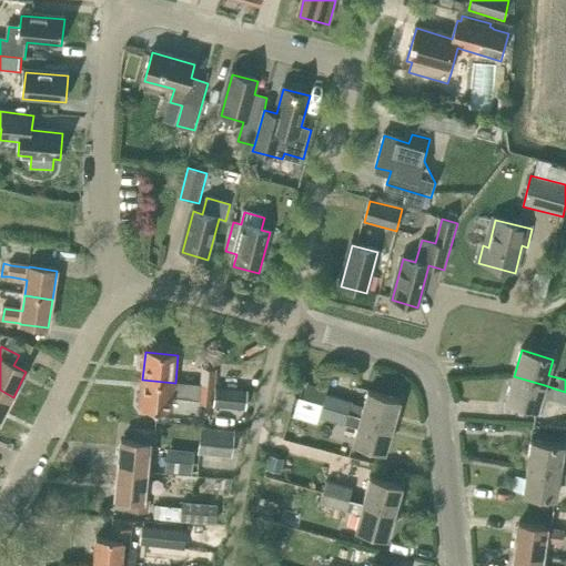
[(215,371),(202,369),(200,385),(215,387),(218,371),(215,371)]
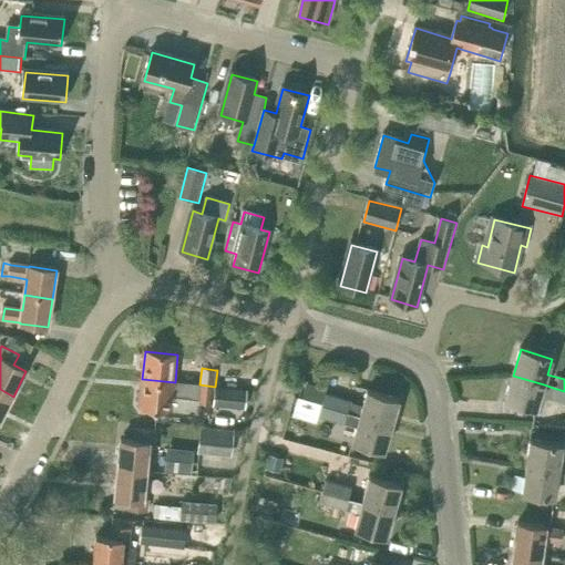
[(505,401),(536,410),(544,384),(513,376),(505,401)]
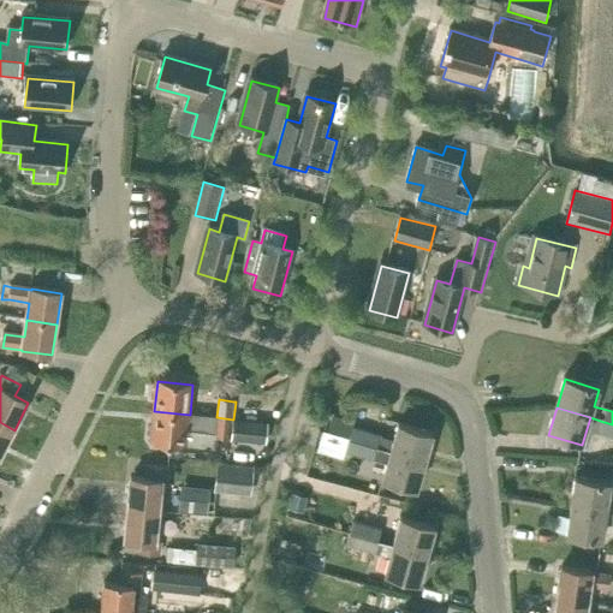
[(233,420),(216,417),(190,415),(154,411),(152,444),(186,447),(188,432),(216,435),(216,438),(231,439),(233,420)]
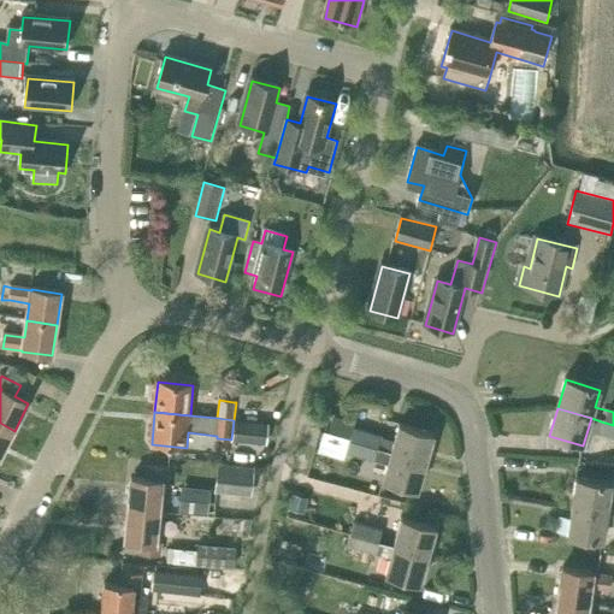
[(270,426),(235,421),(232,442),(267,447),(270,426)]
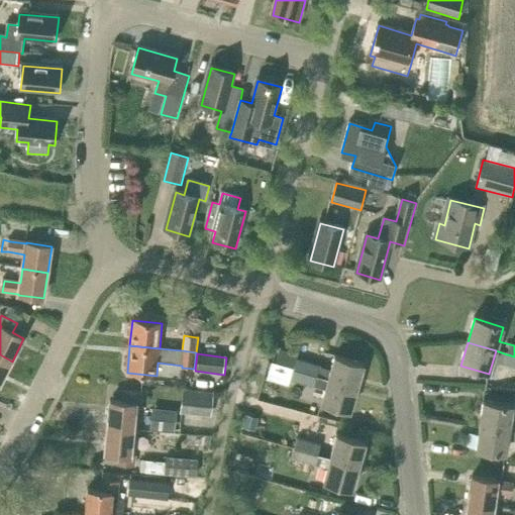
[(0,385),(12,362),(0,354),(0,385)]
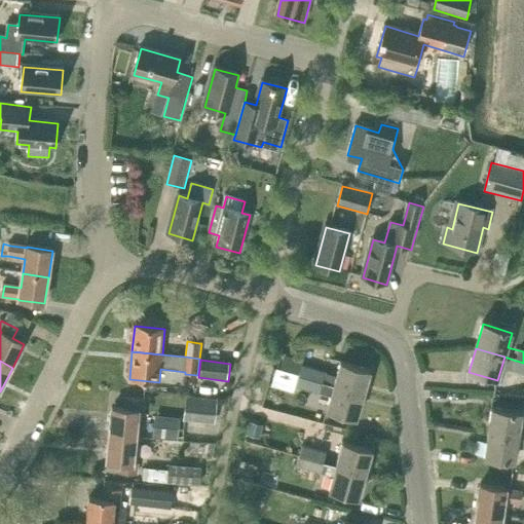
[(523,363),(517,361),(516,361),(513,370),(523,373),(523,363)]
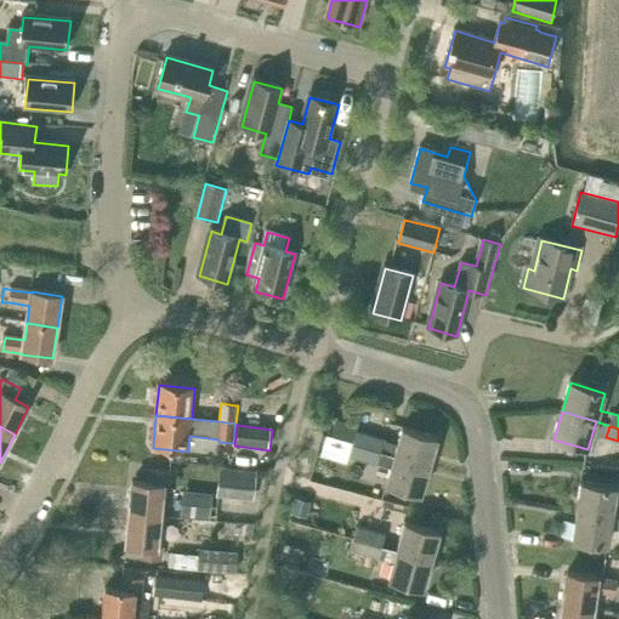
[(353,443),(353,444),(353,446),(430,467),(438,439),(404,430),(399,446),(356,433),(353,443)]
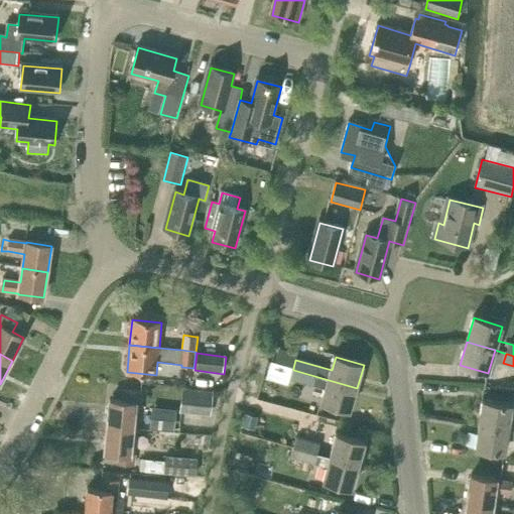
[(351,412),(357,388),(293,370),(290,380),(312,386),(326,390),(322,404),(351,412)]
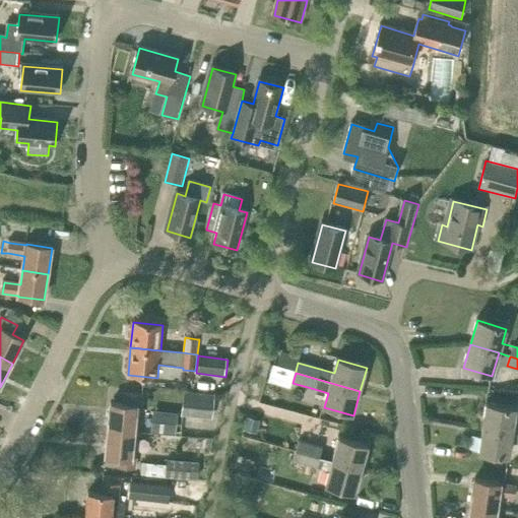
[(215,395),(185,392),(182,416),(213,421),(215,395)]
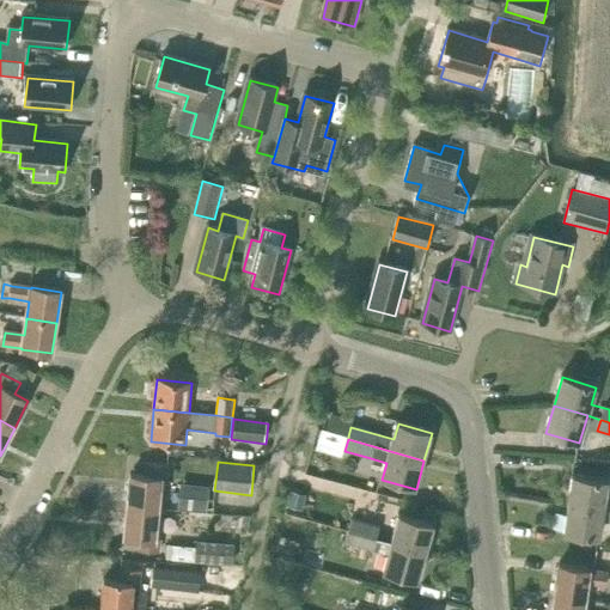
[(132,476),(128,507),(158,511),(160,480),(168,480),(169,469),(148,467),(147,477),(132,476)]
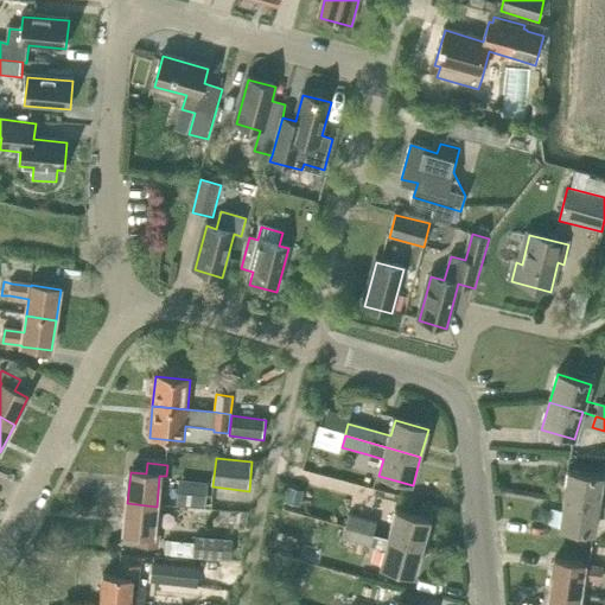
[(604,495),(600,495),(603,477),(568,472),(565,501),(604,507),(604,495)]
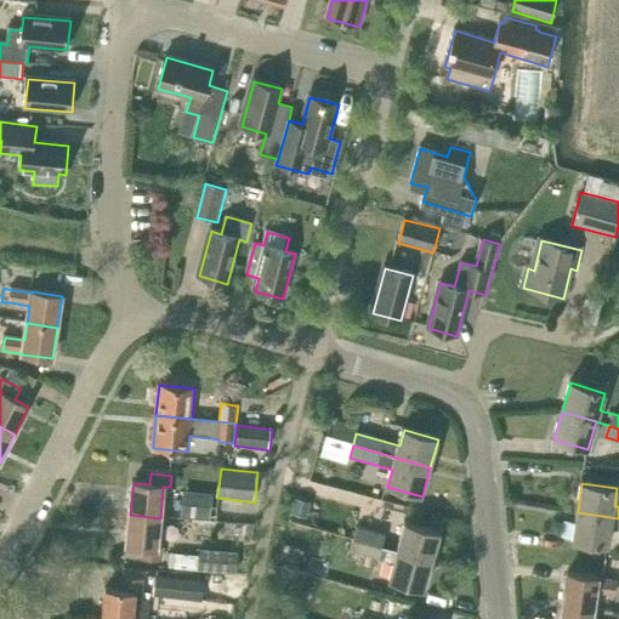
[(188,514),(216,515),(217,490),(188,489),(188,514)]
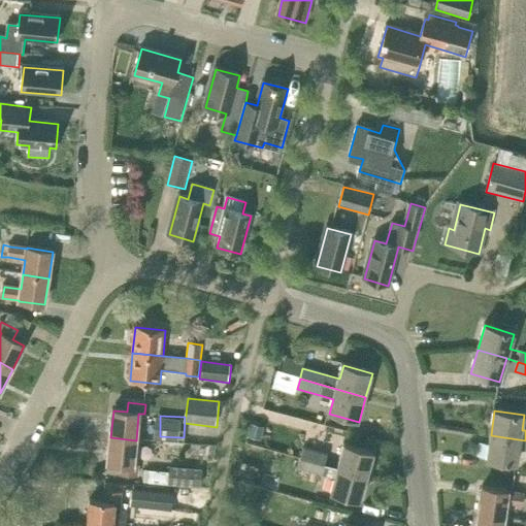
[(260,439),(263,426),(252,423),(249,436),(260,439)]
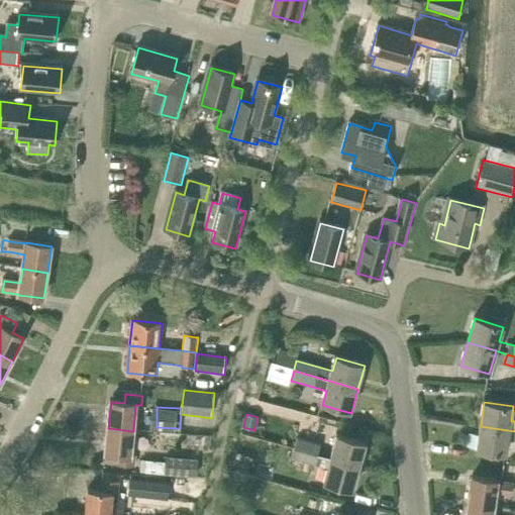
[(508,440),(514,441),(514,431),(481,426),(477,450),(506,455),(508,440)]
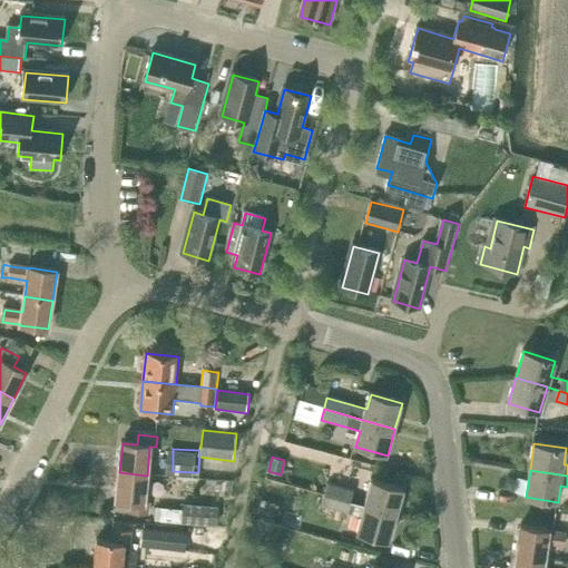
[(145,503),(147,476),(119,472),(117,501),(131,502),(130,513),(149,516),(150,503),(145,503)]
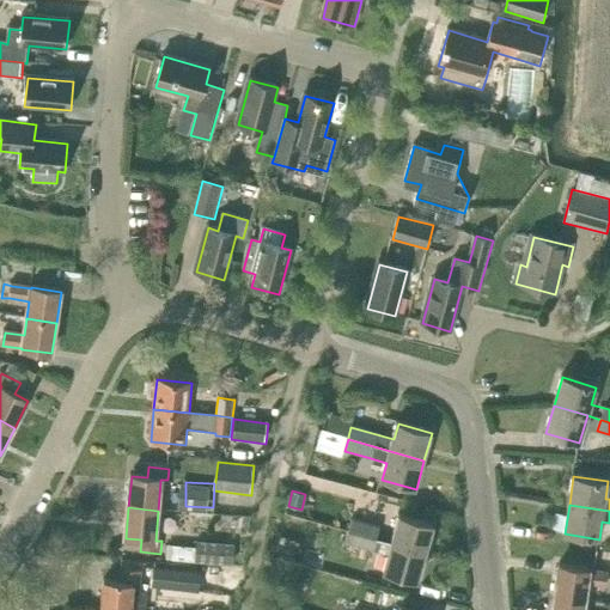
[(426,554),(434,525),(400,516),(392,544),(426,554)]
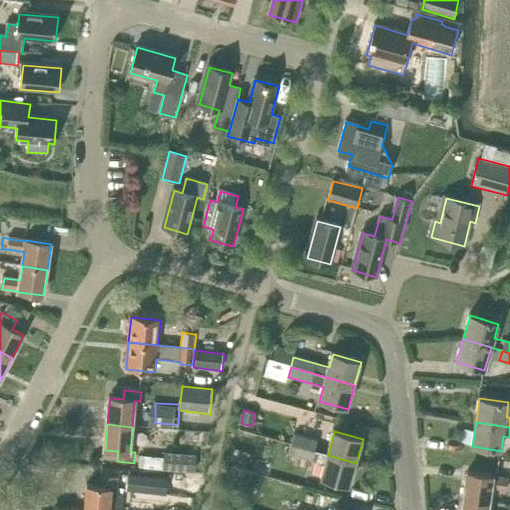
[(318,442),(295,435),(292,445),(315,451),(318,442)]
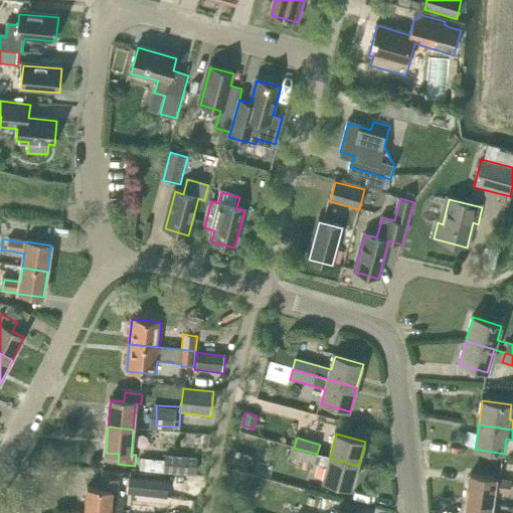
[(352,489),(358,466),(330,458),(317,454),(294,448),(291,457),(314,464),(327,467),(323,481),(352,489)]
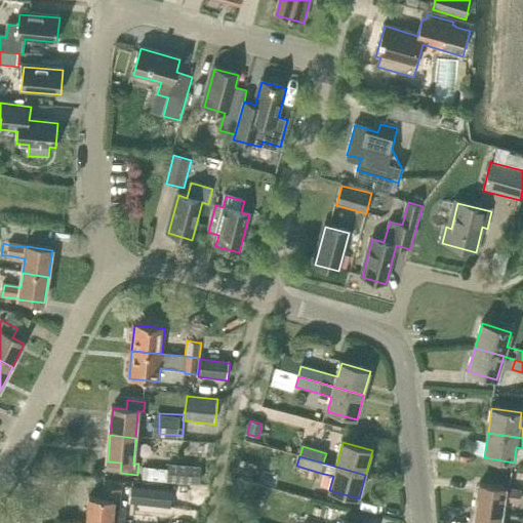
[(258,466),(242,461),(239,475),(255,479),(258,466)]
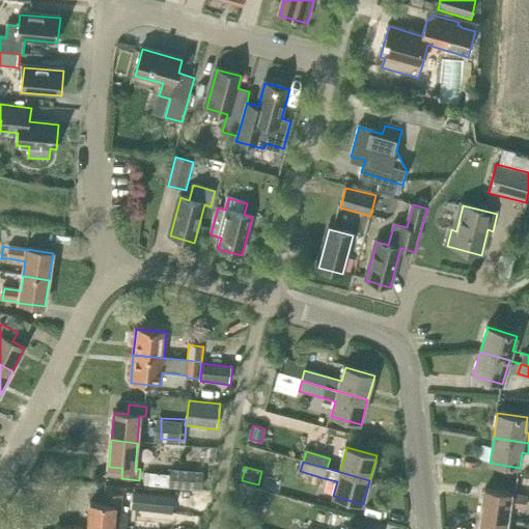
[(170,489),(203,492),(204,473),(171,471),(170,489)]
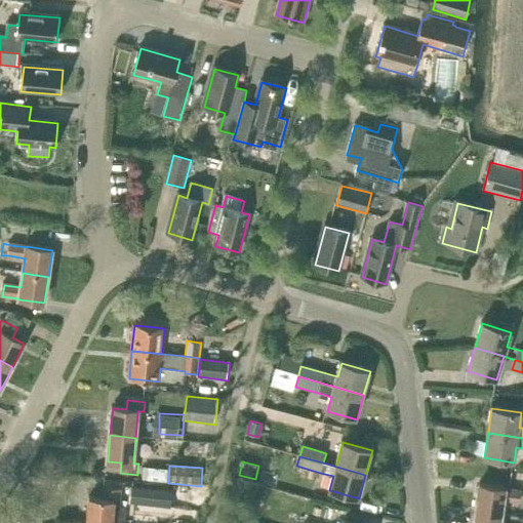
[(480,485),(476,512),(501,516),(505,499),(521,501),(522,492),(506,489),(480,485)]
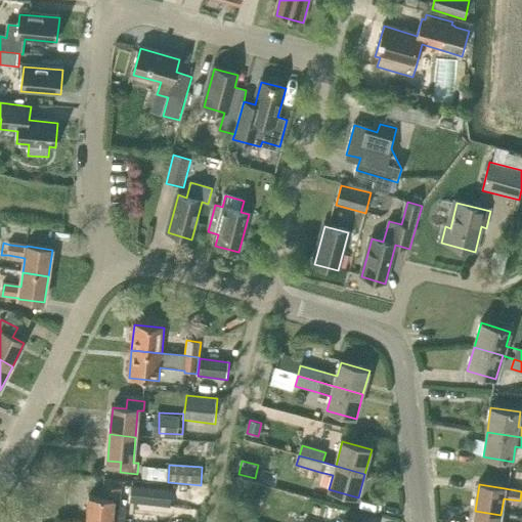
[(89,497),(87,521),(112,521),(115,499),(121,501),(123,488),(104,486),(103,498),(89,497)]
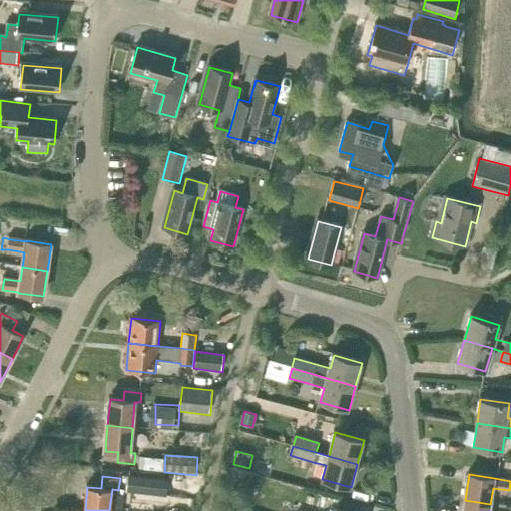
[(127,493),(167,498),(169,481),(129,476),(127,493)]
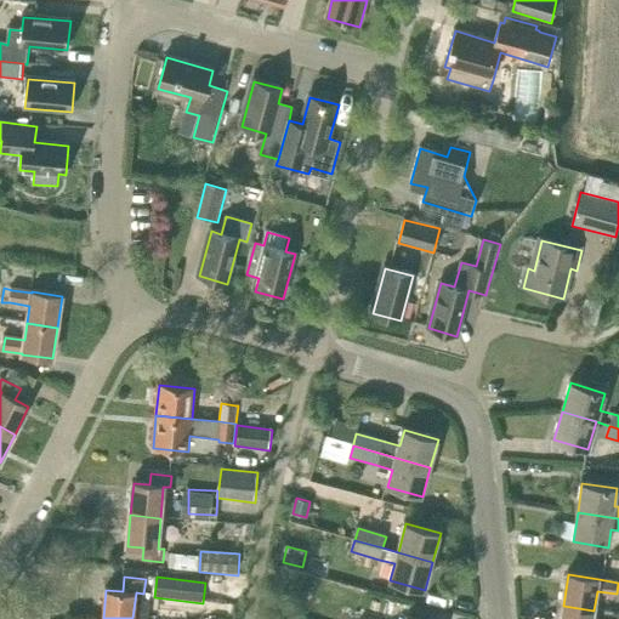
[(592,618),(594,611),(563,606),(561,618),(592,618)]
